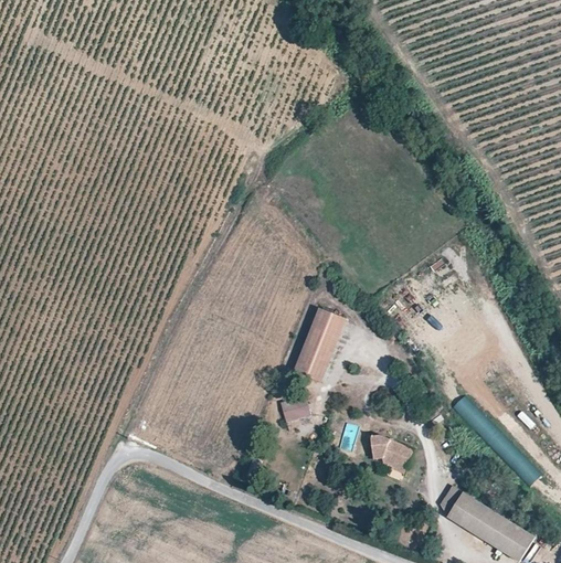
[(290,373),(318,383),(345,317),(317,306),(290,373)]
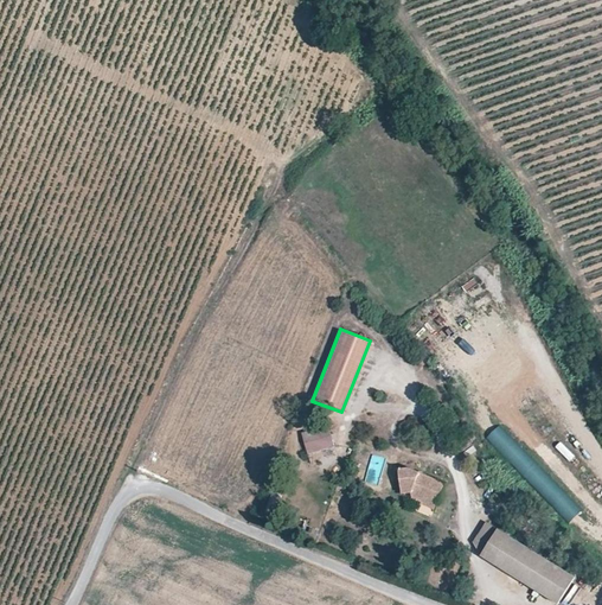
[(482,437),(565,521),(578,507),(495,424),(482,437)]
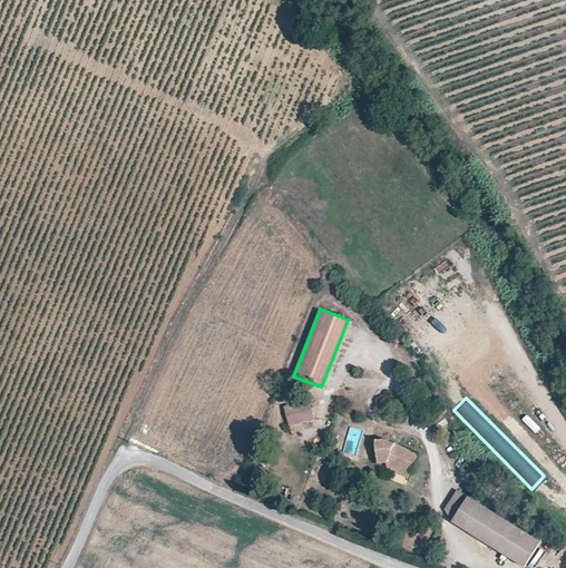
[(280,408),(285,427),(310,420),(305,401),(280,408)]
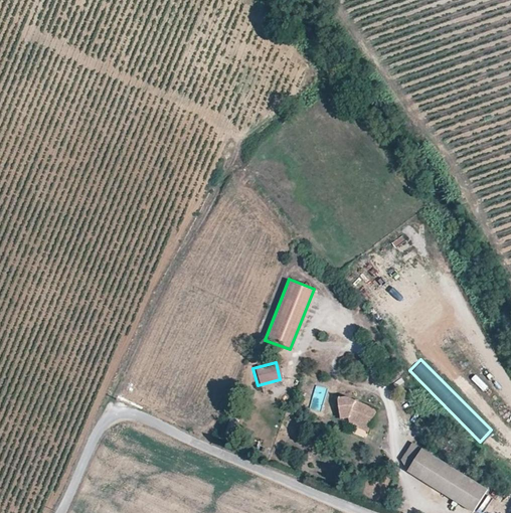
[(374,408),(343,395),(335,397),(340,417),(346,415),(367,424),(374,408)]
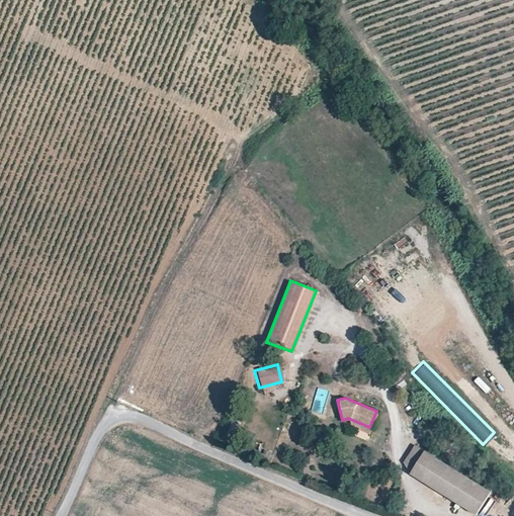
[(369,427),(348,418),(346,423),(367,432),(369,427)]
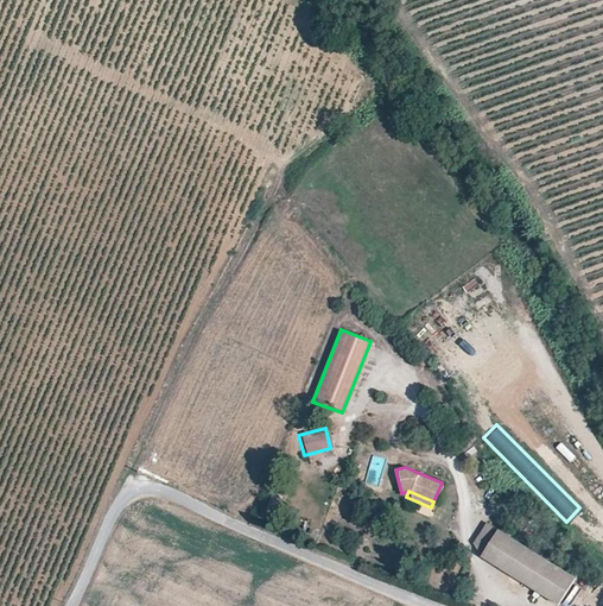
[(497,529),(481,519),(468,540),(480,556),(497,529)]
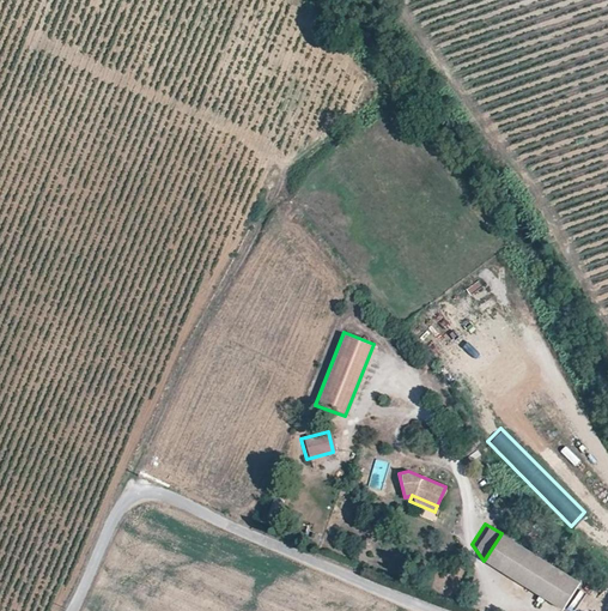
[(578,581),(502,533),(484,561),(561,609),(578,581)]
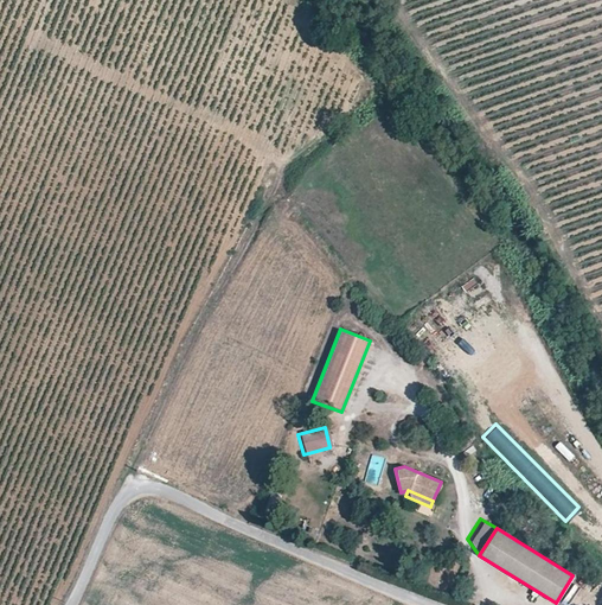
All buildings are outlined.
